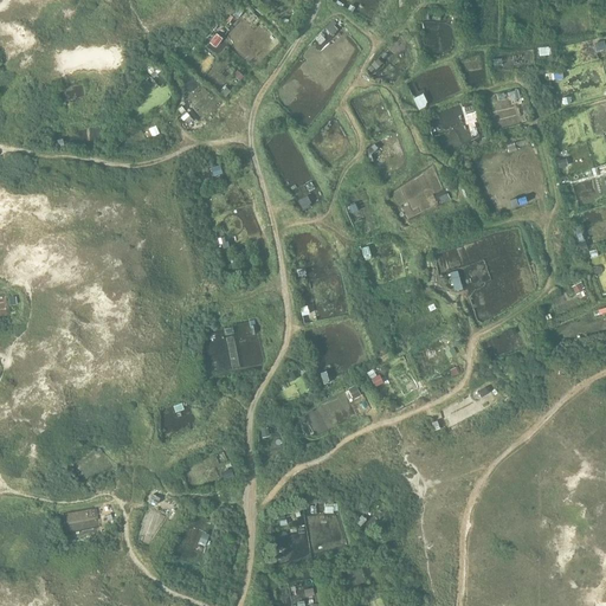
[(220,26),(216,32),(223,37),(226,30),(220,26)]
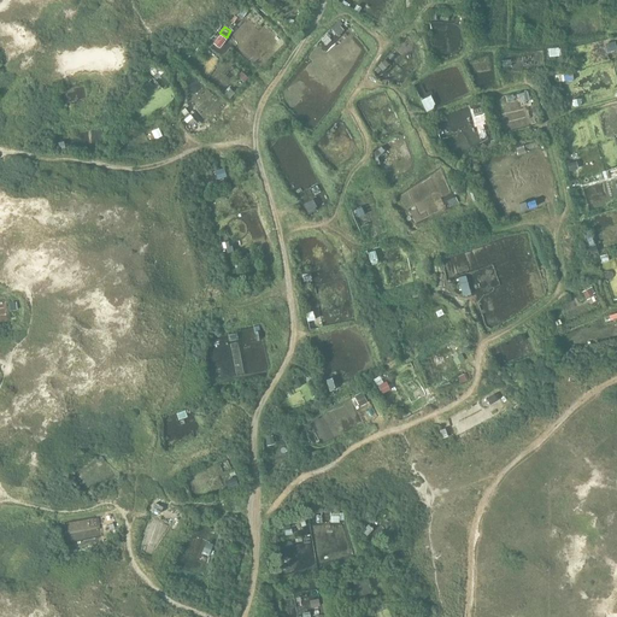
[(339,27),(333,33),(338,36),(344,31),(339,27)]
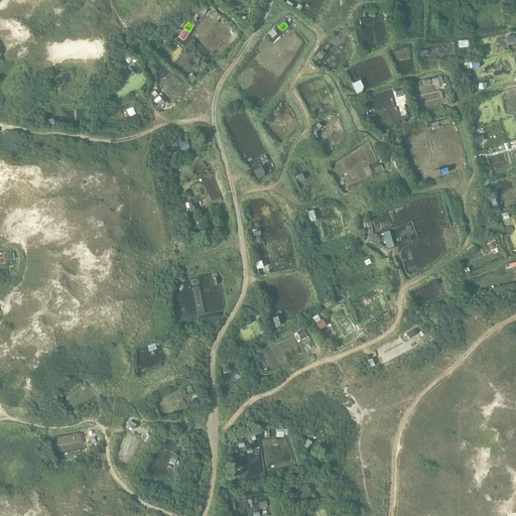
[(182,29),(177,36),(182,40),(187,33),(182,29)]
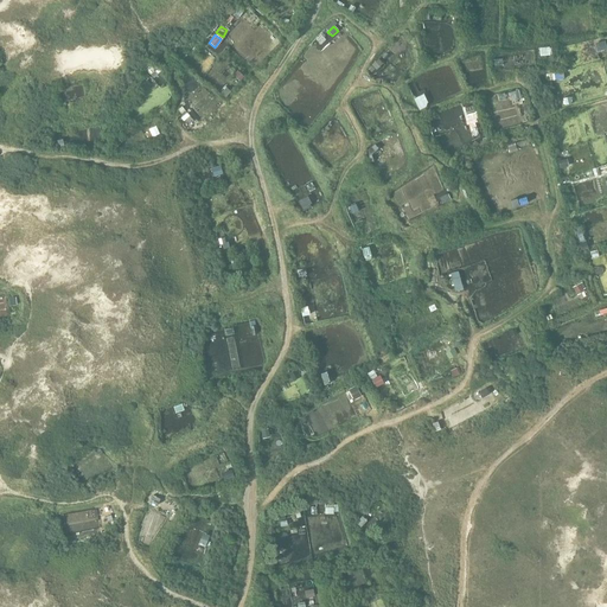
[(225,88),(221,94),(224,98),(230,93),(225,88)]
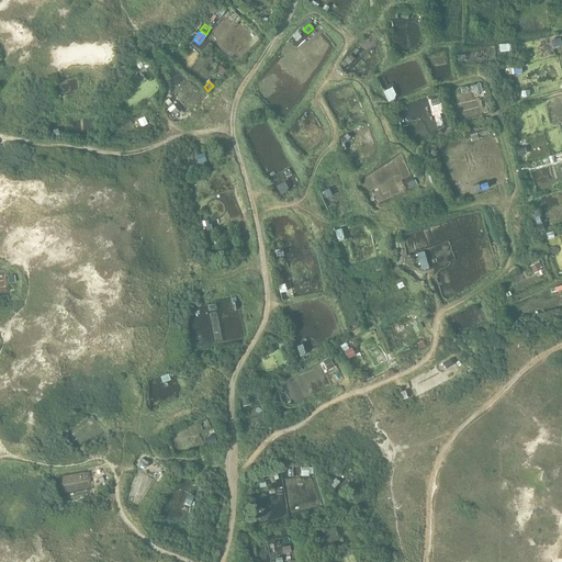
[(383,92),(389,103),(394,100),(395,96),(391,88),(383,92)]
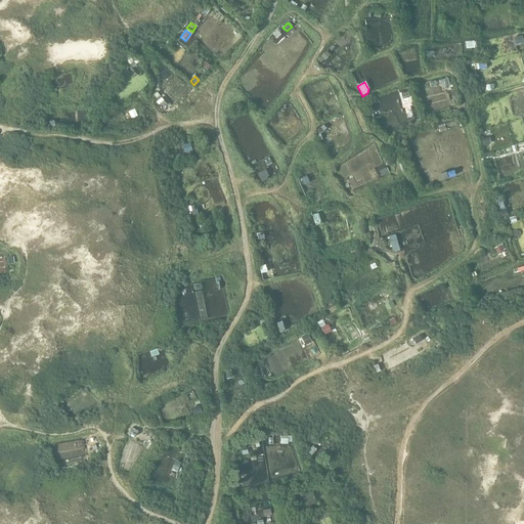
[(263,171),(257,175),(262,182),(268,179),(263,171)]
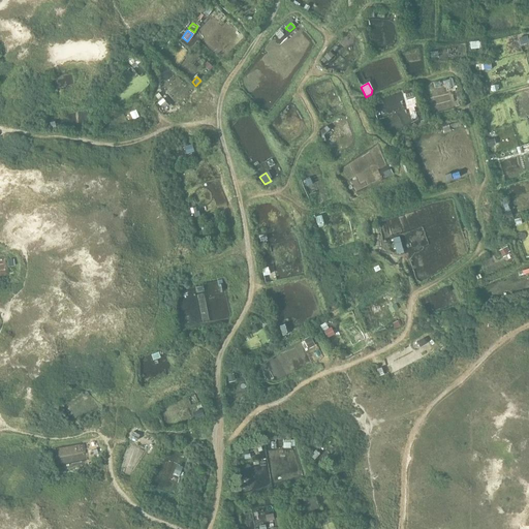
[(402,249),(401,243),(400,237),(393,239),(394,244),(396,250),(397,254),(403,253),(402,249)]
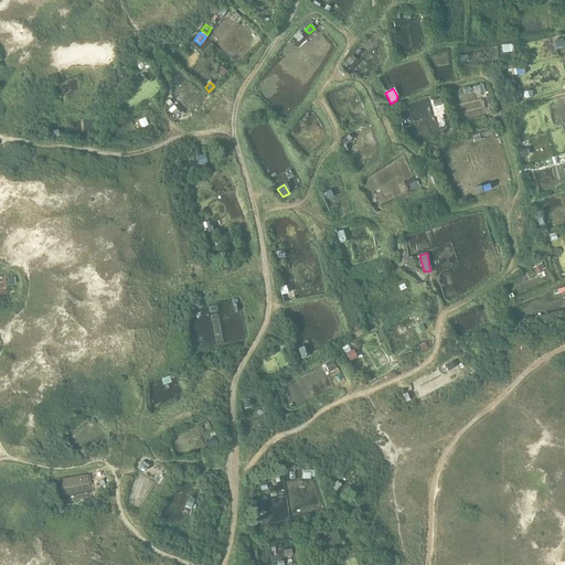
[(534,265),(537,270),(544,268),(541,262),(534,265)]
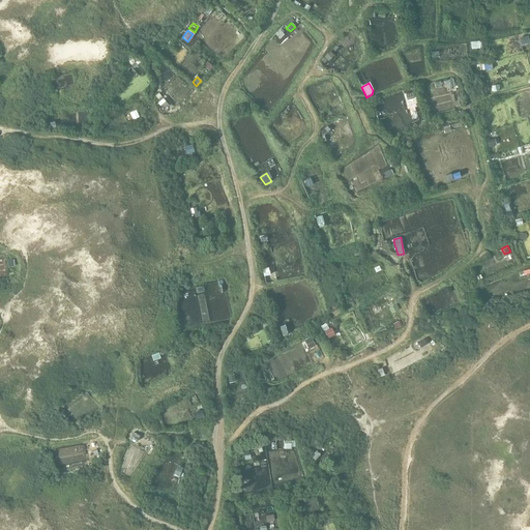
[(262,269),(264,276),(271,274),(269,267),(262,269)]
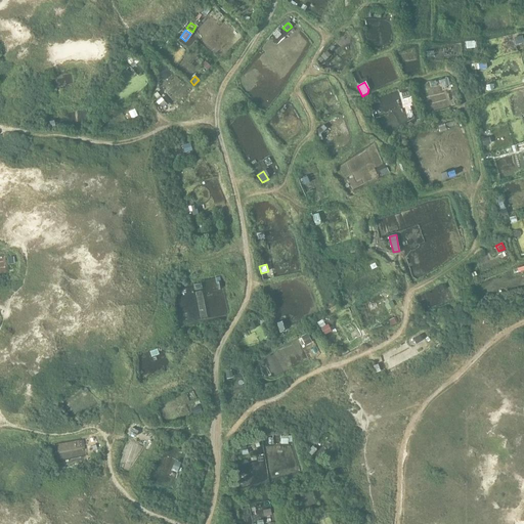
[(391,302),(384,306),(387,310),(394,306),(391,302)]
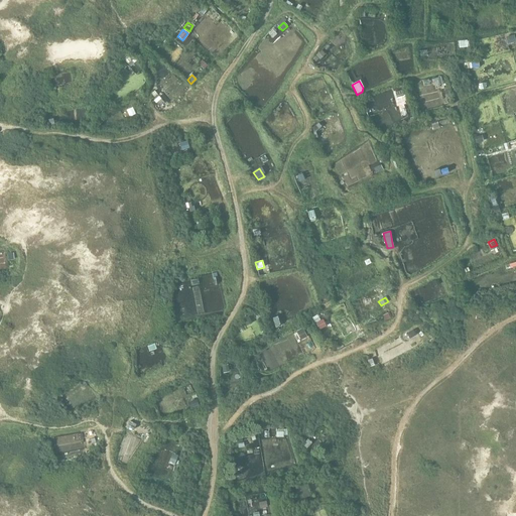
[(242,319),(243,323),(245,327),(251,324),(247,316),(242,319)]
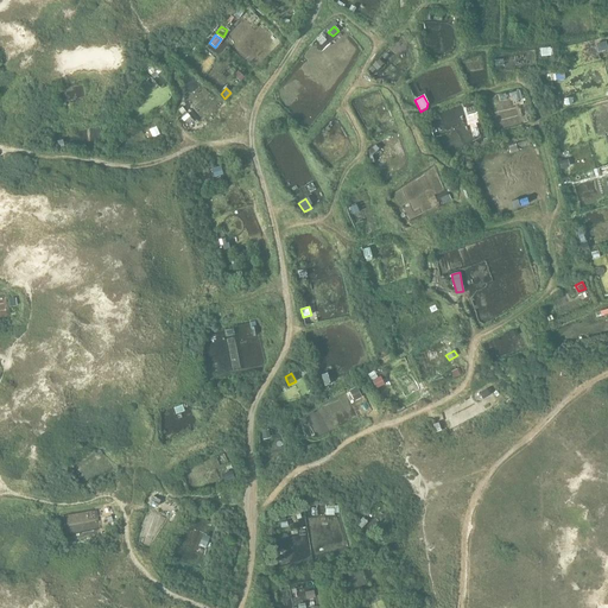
[(379,377),(372,381),(375,388),(382,384),(379,377)]
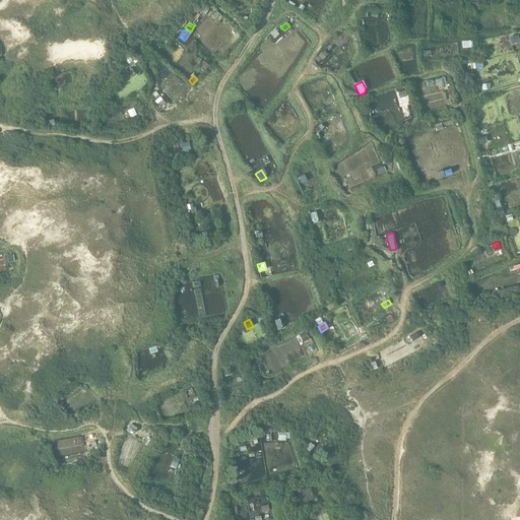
[(304,332),(298,335),(303,343),(308,339),(304,332)]
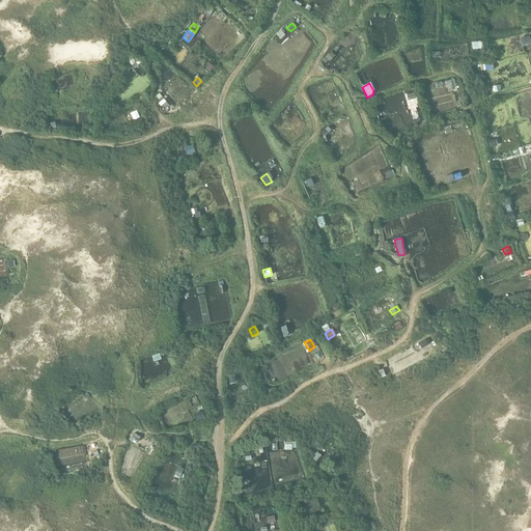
[(165,357),(165,356),(164,352),(151,356),(152,361),(161,359),(161,358),(164,358),(164,357),(165,357)]
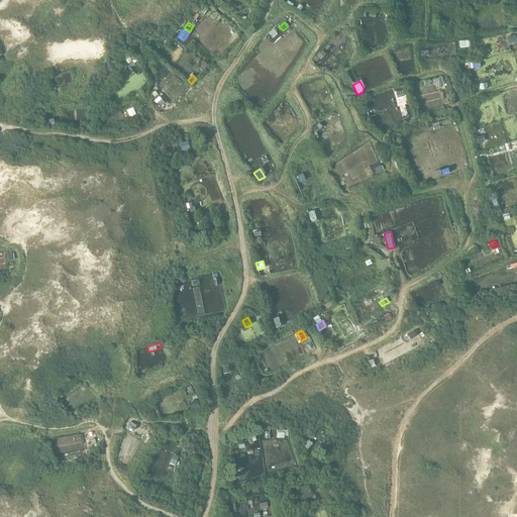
[(369,362),(372,368),(377,365),(374,358),(369,362)]
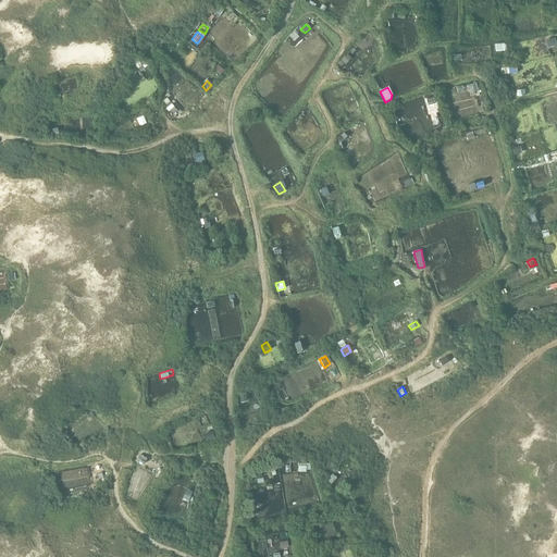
[(140,455),(137,462),(145,465),(147,457),(140,455)]
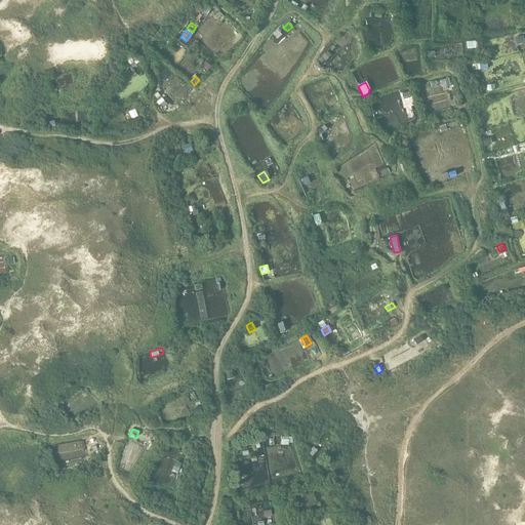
[(281,445),(288,445),(288,444),(292,444),(292,437),(281,437),(281,445)]
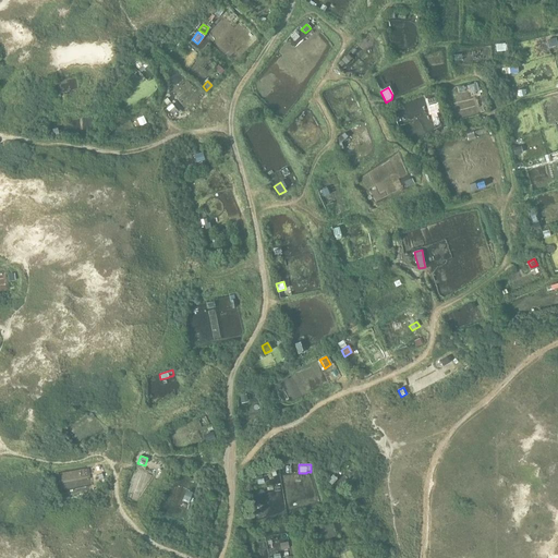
[(326,478),(328,481),(327,482),(331,485),(337,480),(332,475),(332,476),(330,473),(326,478)]
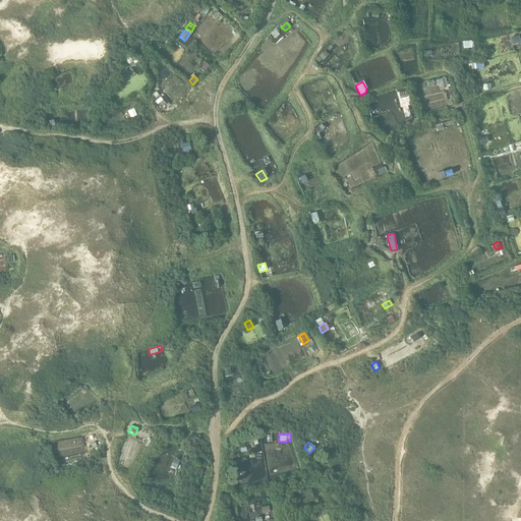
[(90,448),(91,453),(100,450),(98,445),(90,448)]
